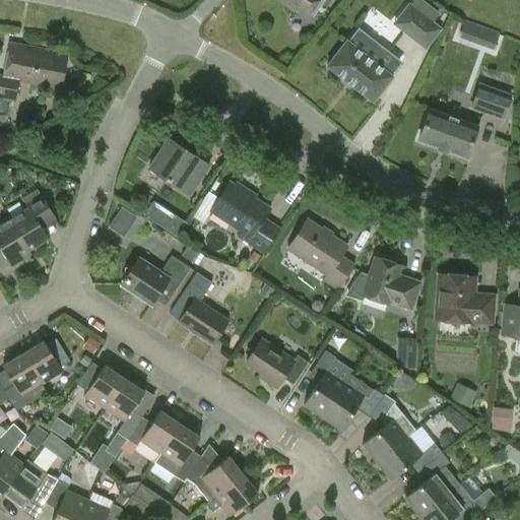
[(275,0),(304,19),(317,0),(275,0)]
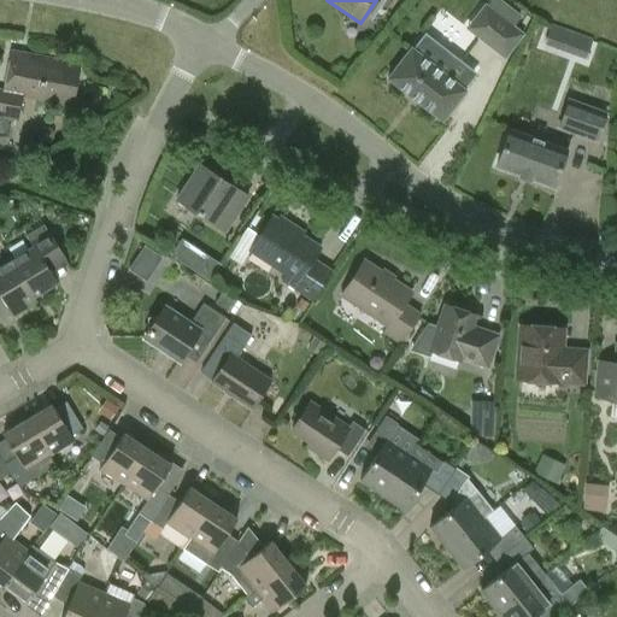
[(465,29),(505,59),(524,34),(513,27),(521,16),(500,0),(491,0),(487,6),(485,3),(465,29)]
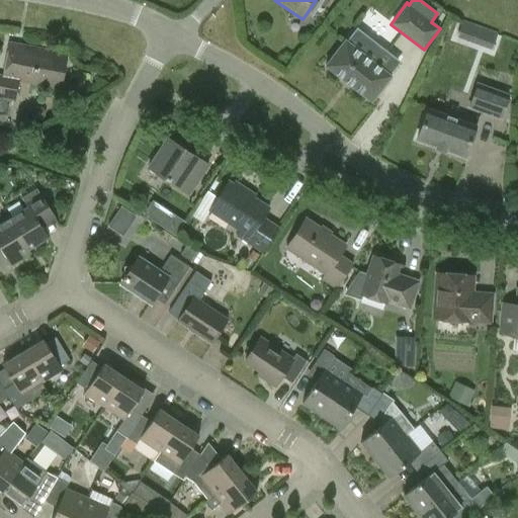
[(462,22),(457,36),(468,40),(473,26),(462,22)]
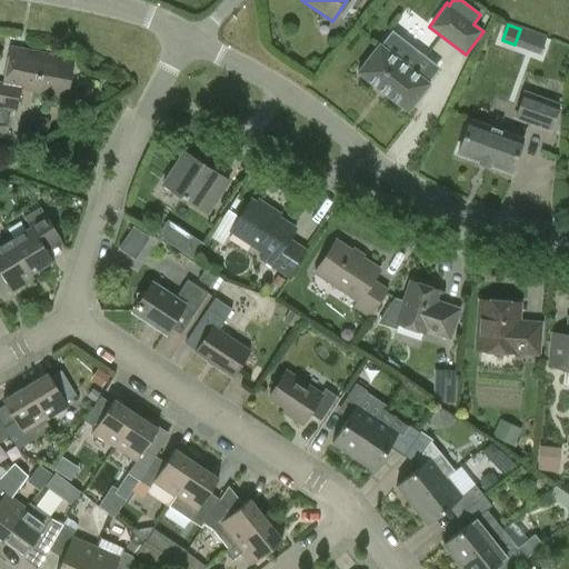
[(67,100),(75,59),(9,46),(1,82),(0,82),(0,109),(16,113),(20,91),(67,100)]
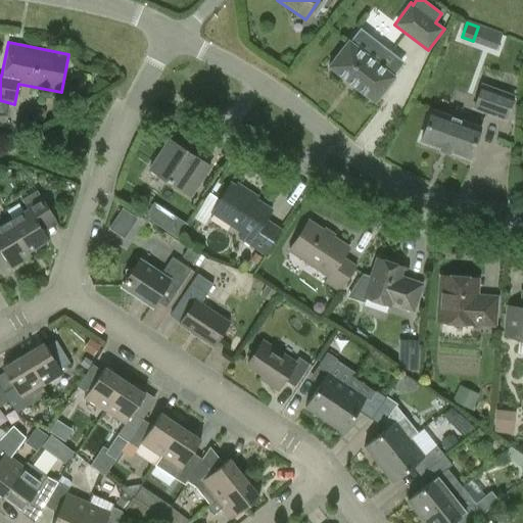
[(393,78),(391,76),(397,68),(382,56),(376,63),(347,42),(328,67),(374,103),(393,78)]
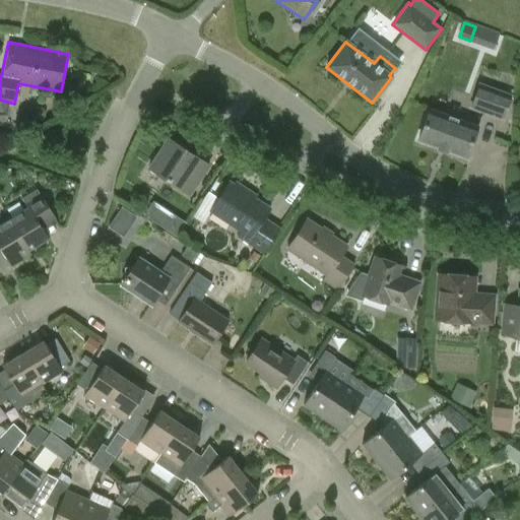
[(512,94),(477,82),(468,109),(503,121),(512,94)]
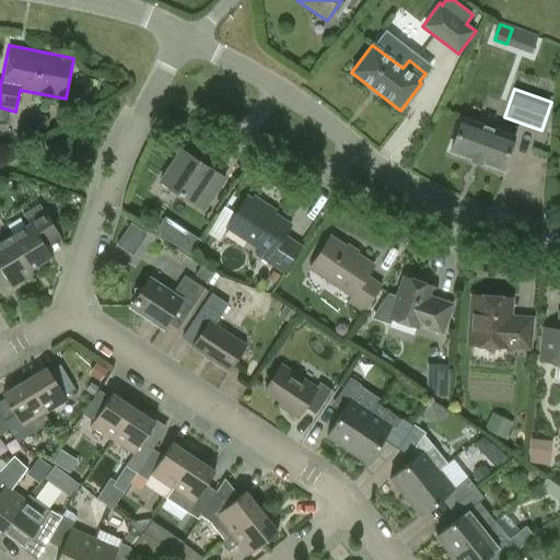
[(450,151),(501,170),(513,137),(462,118),(450,151)]
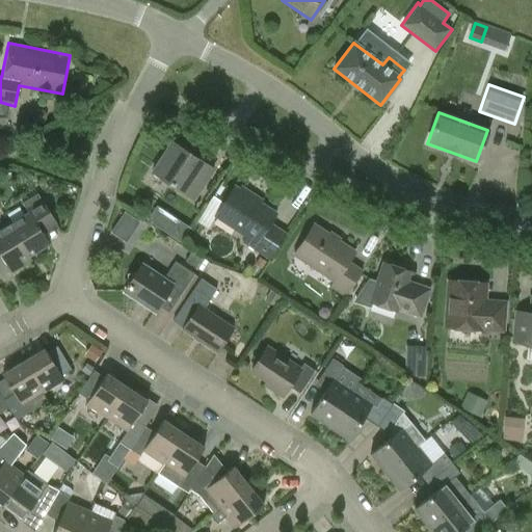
[(152,173),(193,200),(213,169),(171,142),(152,173)]
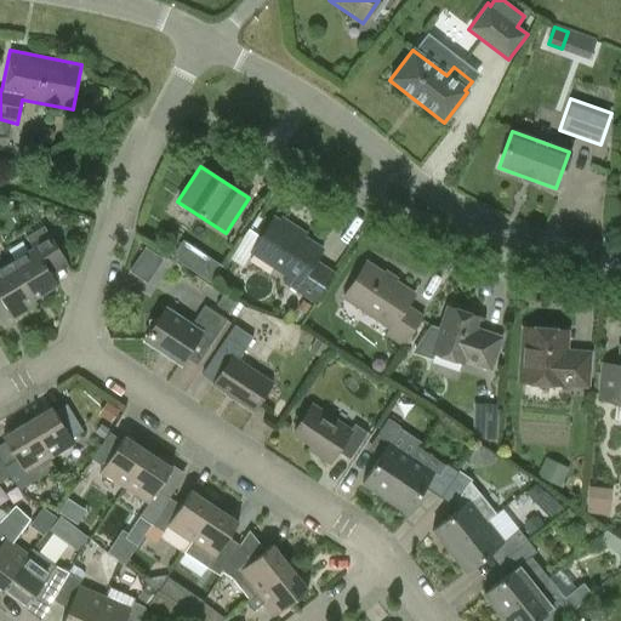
[(314,303),(334,274),(314,262),(322,250),(292,232),(295,228),(284,221),(279,222),(273,218),(250,252),(288,277),(284,283),(314,303)]
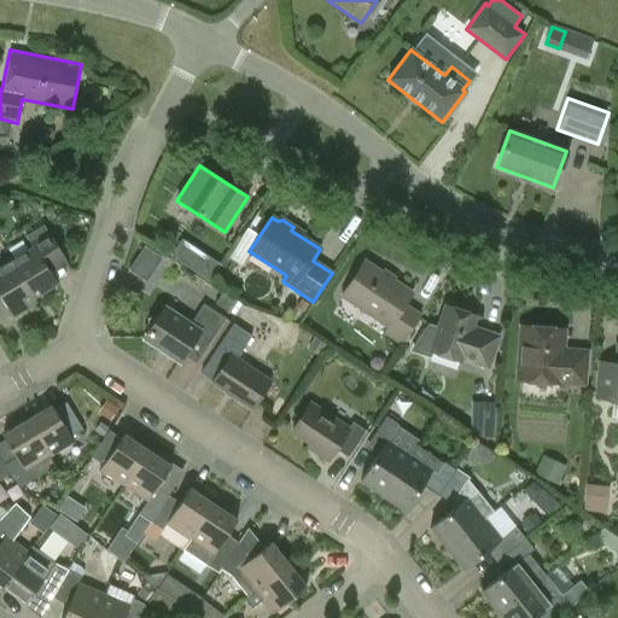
[(33,248),(11,262),(33,298),(34,298),(56,285),(51,275),(68,266),(44,225),(25,235),(33,248)]
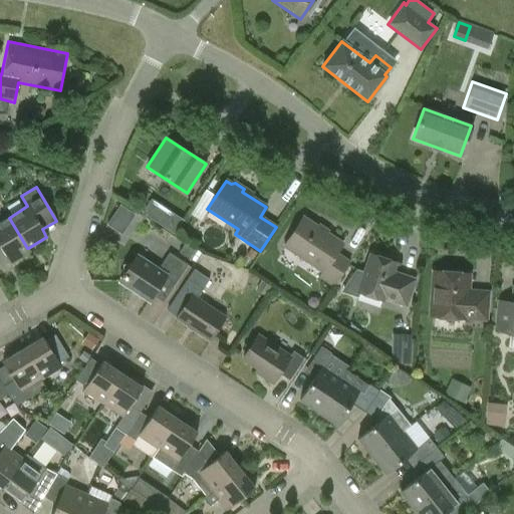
[(134,215),(118,206),(106,225),(120,234),(134,215)]
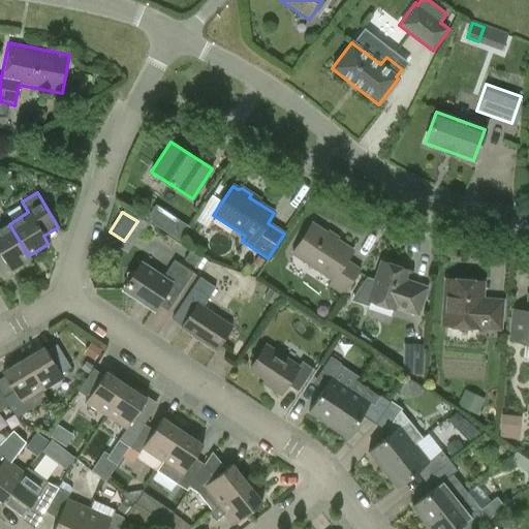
[(176,219),(166,234),(178,241),(187,226),(176,219)]
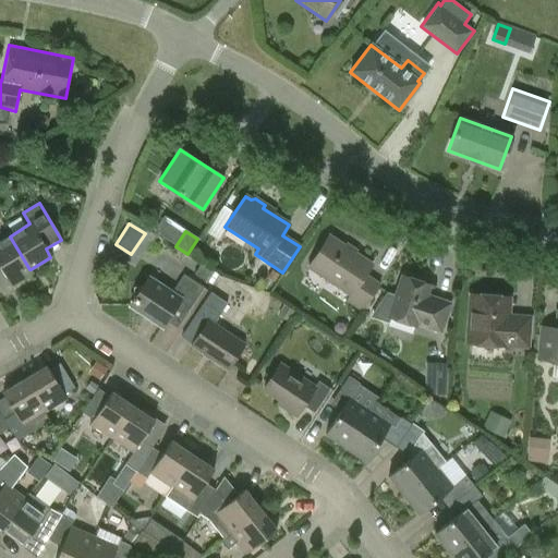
[(33,274),(31,269),(29,269),(10,237),(0,241),(0,269),(11,287),(33,274)]
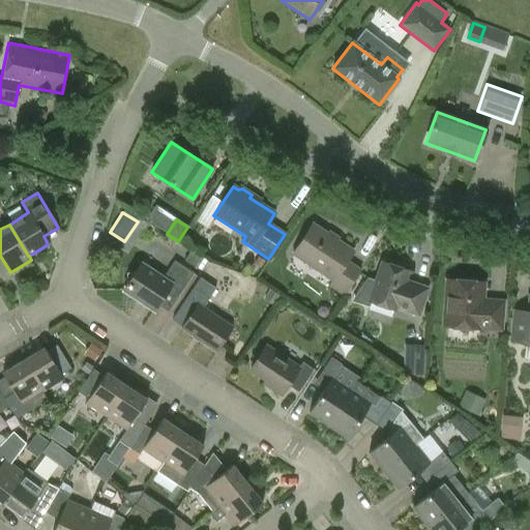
[(344,295),(360,271),(346,262),(353,252),(312,225),(292,254),(332,281),(329,286),(344,295)]
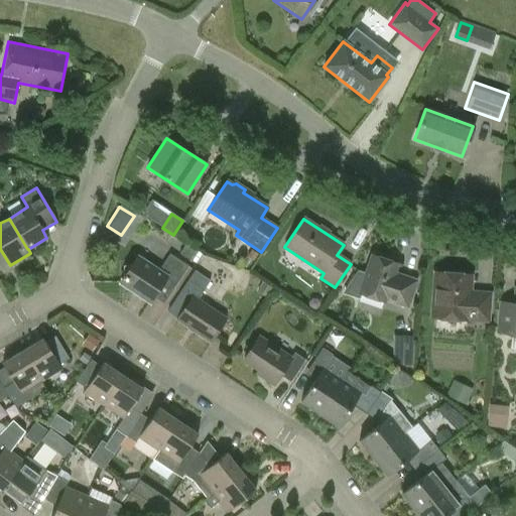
[(199,259),(202,254),(186,243),(179,253),(194,263),(197,258),(199,259)]
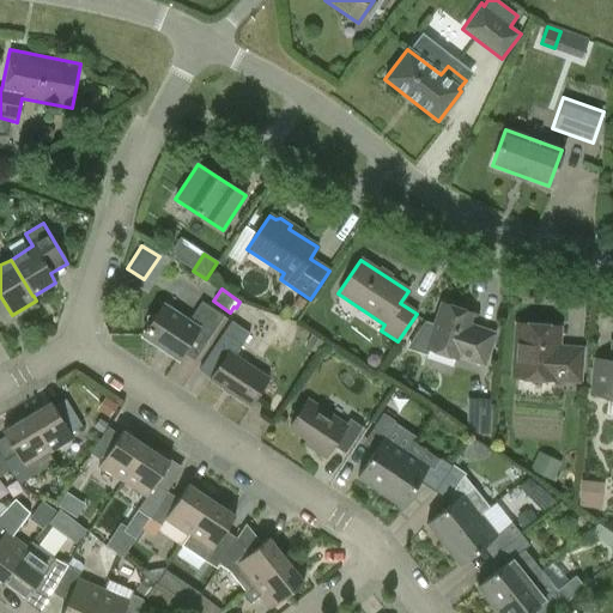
[(205,345),(223,316),(201,302),(188,322),(163,305),(156,316),(146,316),(145,332),(143,335),(145,338),(145,347),(161,347),(177,359),(193,337),(205,345)]
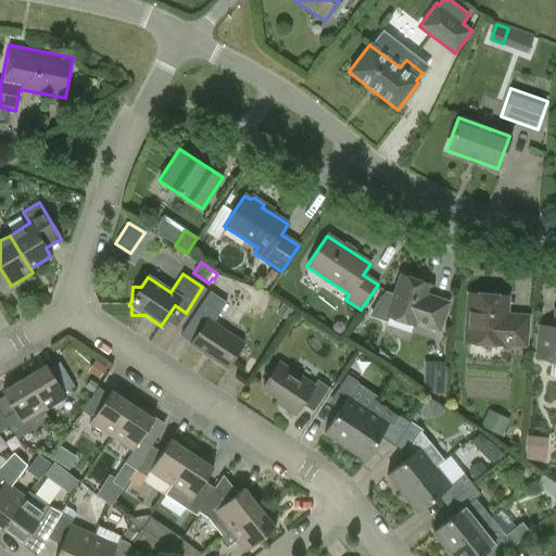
[(387,323),(389,317),(414,326),(415,324),(438,331),(447,303),(433,298),(432,300),(424,297),(428,285),(400,275),(393,294),(386,291),(368,316),(387,323)]
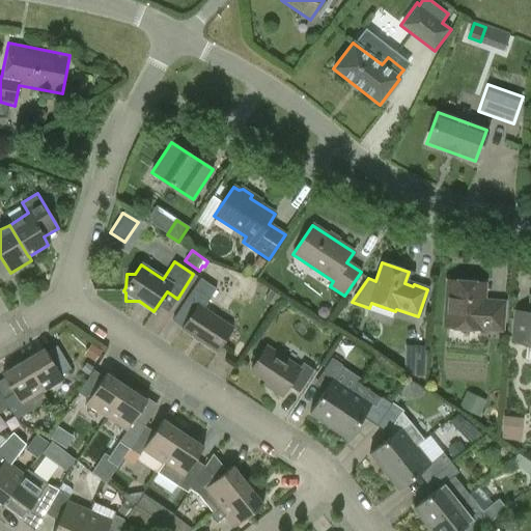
[(216,352),(231,328),(202,308),(215,289),(200,279),(187,299),(197,306),(182,329),(216,352)]
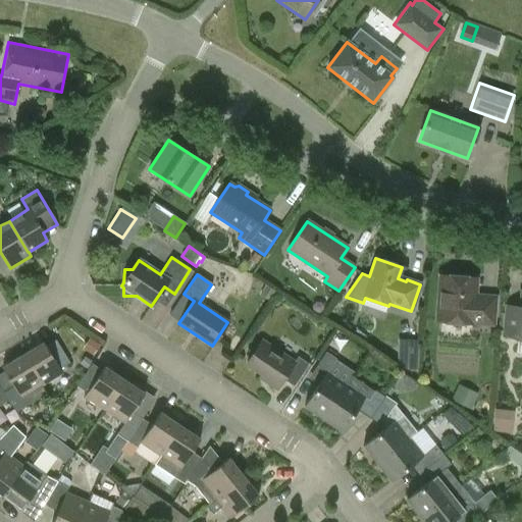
[(491,324),(493,299),(473,297),(475,279),(440,276),(436,321),(471,324),(471,322),(491,324)]
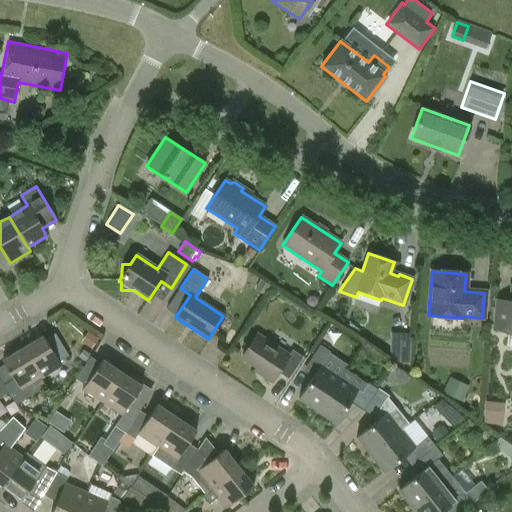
[(511,334),(511,285),(511,286),(509,307),(496,306),(493,330),(507,332),(506,333),(511,334)]
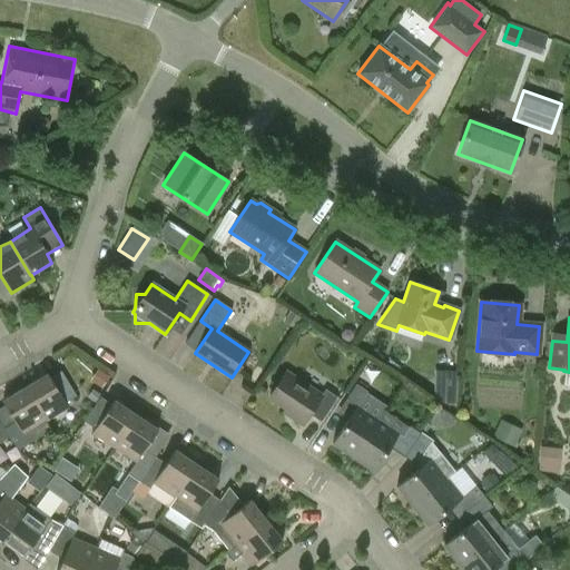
[(47,374),(25,387),(45,421),(67,408),(65,404),(76,396),(60,372),(49,379),(47,374)]
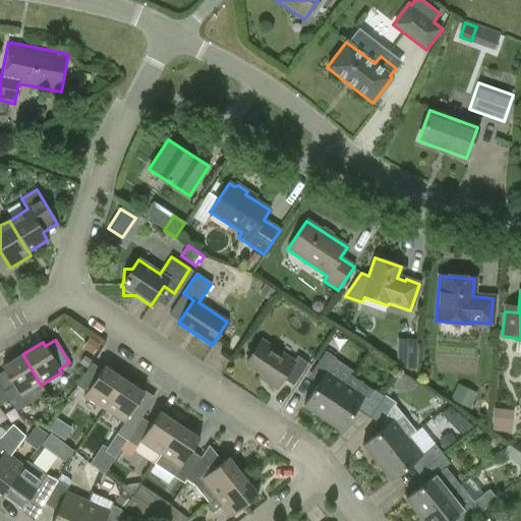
[(292,386),(307,363),(296,356),(293,362),(261,341),(245,363),(267,377),(264,380),(277,388),(282,379),(292,386)]
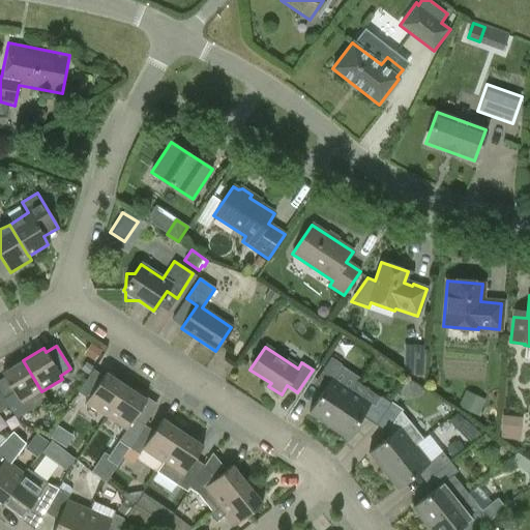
[(403,375),(424,376),(424,350),(404,350),(403,375)]
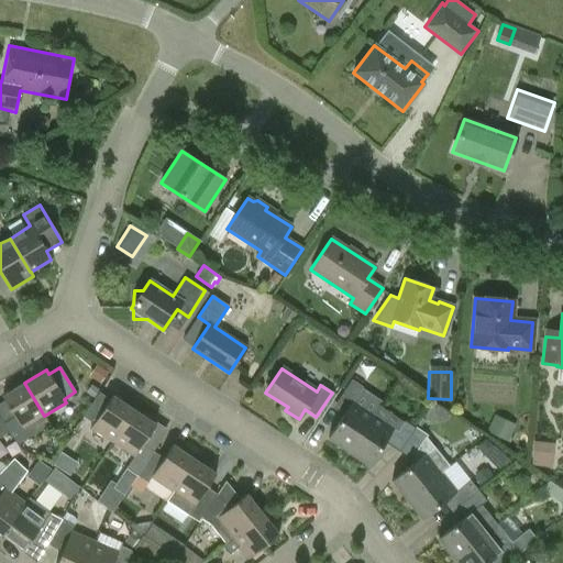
[(328,439),(349,452),(373,416),(352,403),(362,387),(351,381),(335,404),(345,411),(328,439)]
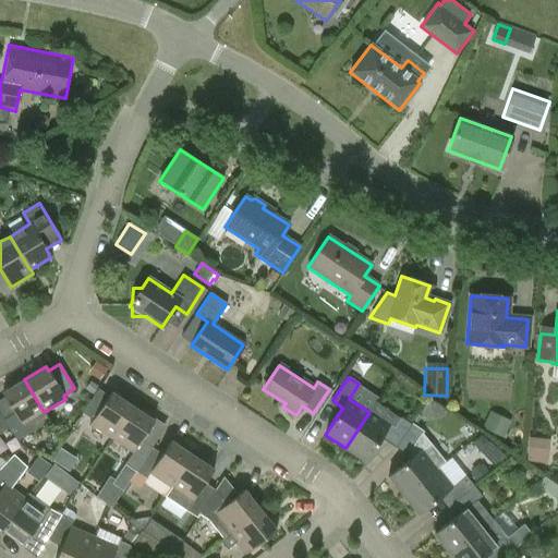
[(44,412),(24,379),(2,393),(4,397),(0,399),(0,413),(9,428),(17,441),(49,422),(44,413),(44,412)]
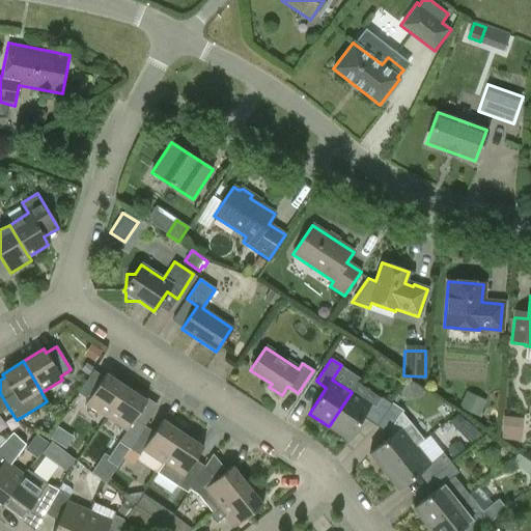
[(85,403),(106,417),(126,387),(106,373),(103,378),(93,370),(78,393),(88,400),(85,403)]
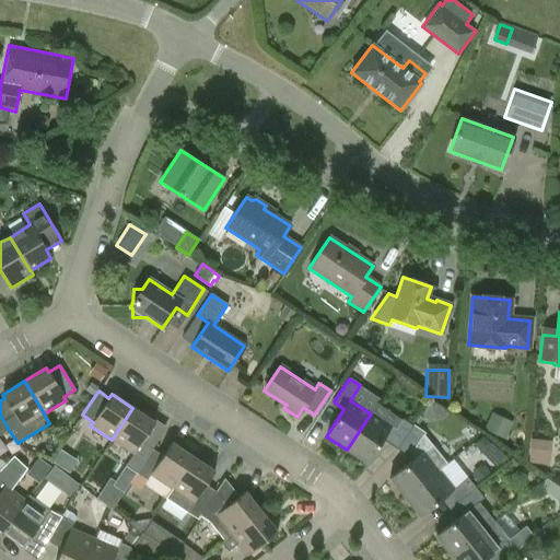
[(154,422),(132,408),(112,440),(132,454),(125,466),(117,478),(128,485),(129,482),(152,450),(141,443),(154,422)]
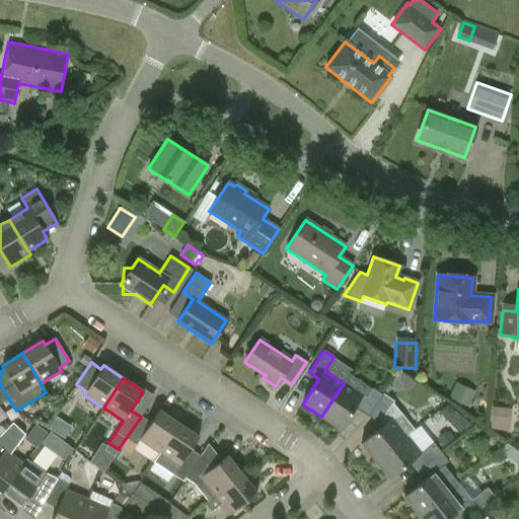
[(449,397),(468,405),(474,389),(455,382),(449,397)]
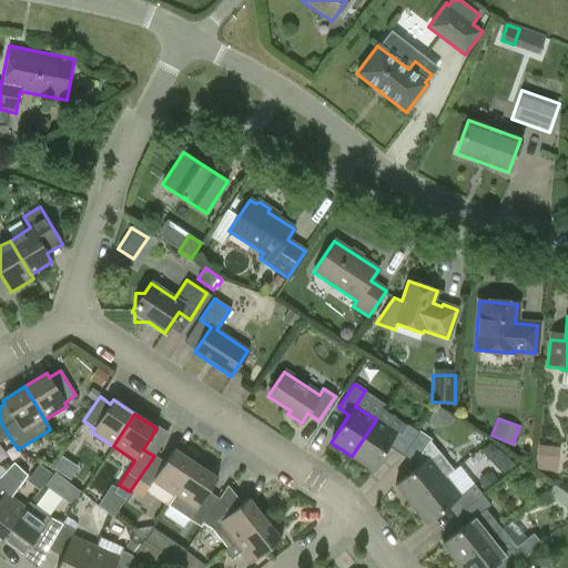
[(396,433),(376,419),(352,456),(372,469),(396,433)]
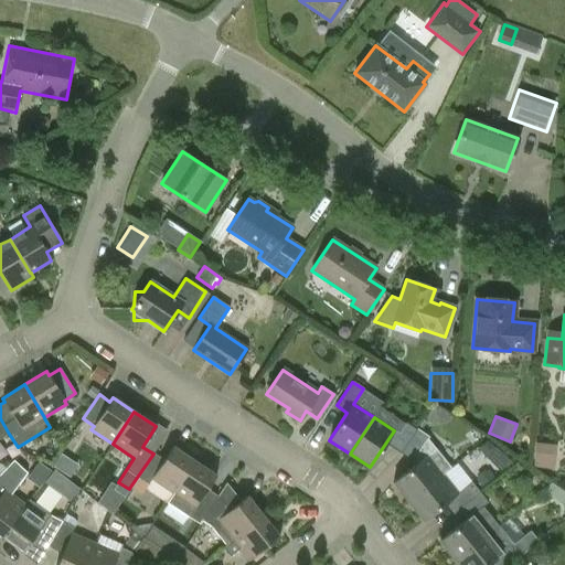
[(390,447),(401,454),(416,430),(405,423),(390,447)]
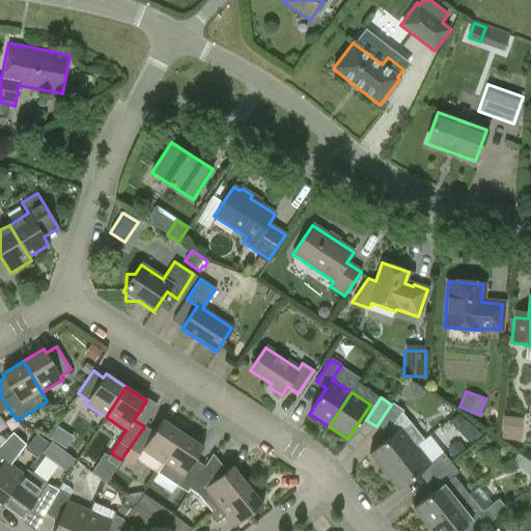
[(390,429),(393,434),(368,454),(383,472),(416,447),(424,440),(401,412),(401,411),(391,404),(376,426),(387,434),(390,429)]
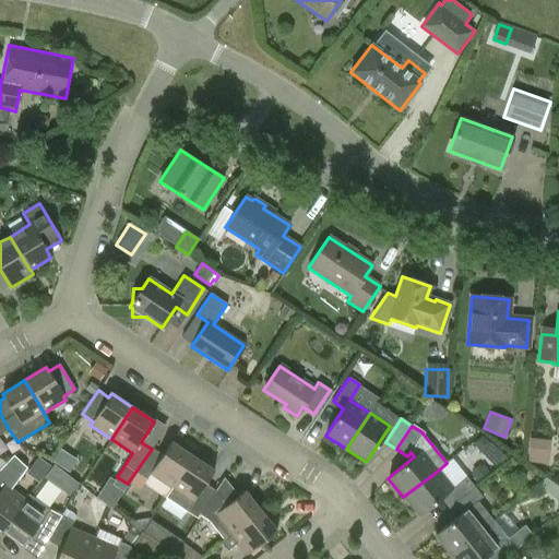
[(550,440),(530,438),(527,462),(545,474),(545,464),(549,464),(550,440)]
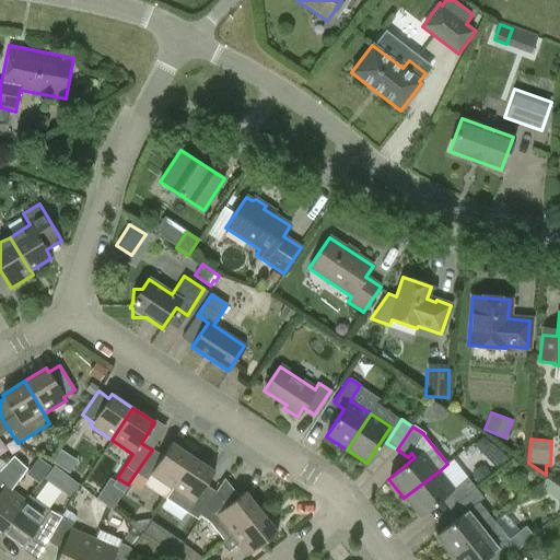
[(150,475),(171,489),(193,457),(171,443),(163,456),(152,450),(129,482),(140,490),(150,475)]
